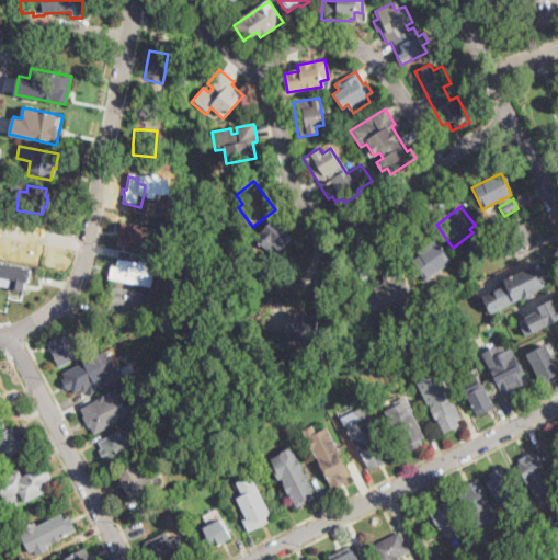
[(291,239),(273,258),(254,241),(274,218),(283,227),(284,228),(286,229),(286,230),(284,232),(291,238),(291,239)]
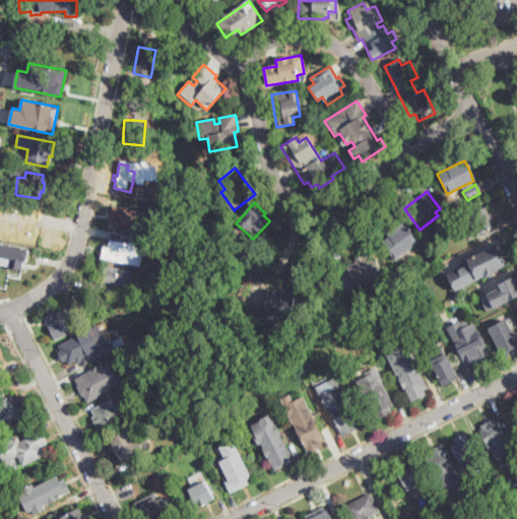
[(146,222),(144,234),(141,234),(118,229),(112,228),(113,220),(109,220),(108,220),(108,219),(109,216),(111,206),(111,207),(142,213),(141,216),(141,219),(147,220),(146,222)]
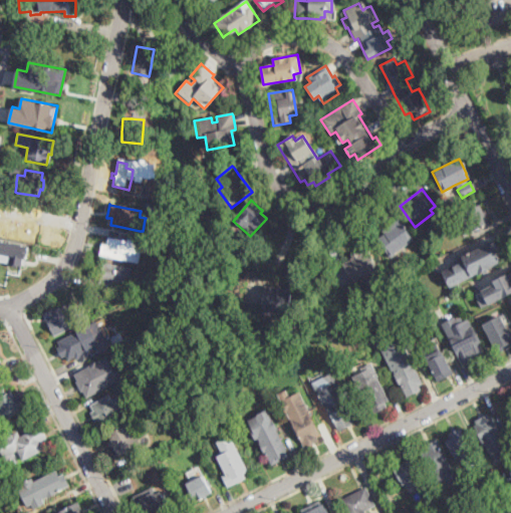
[(488,224),(469,234),(466,227),(463,222),(459,215),(478,205),(483,213),(484,216),(488,224)]
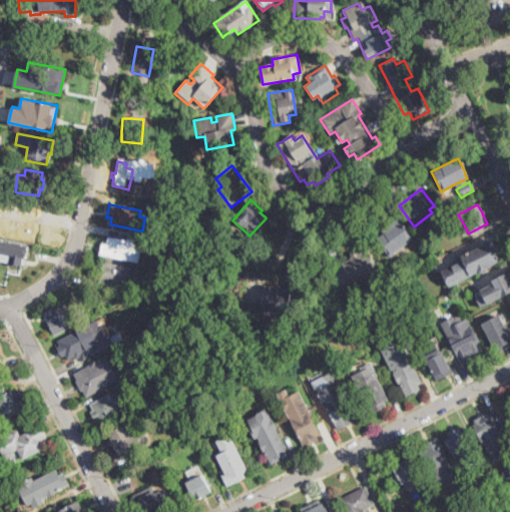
[(10,207),(27,210),(27,208),(37,210),(34,224),(34,226),(31,225),(31,226),(28,237),(2,231),(5,217),(6,215),(7,209),(8,206),(10,207)]
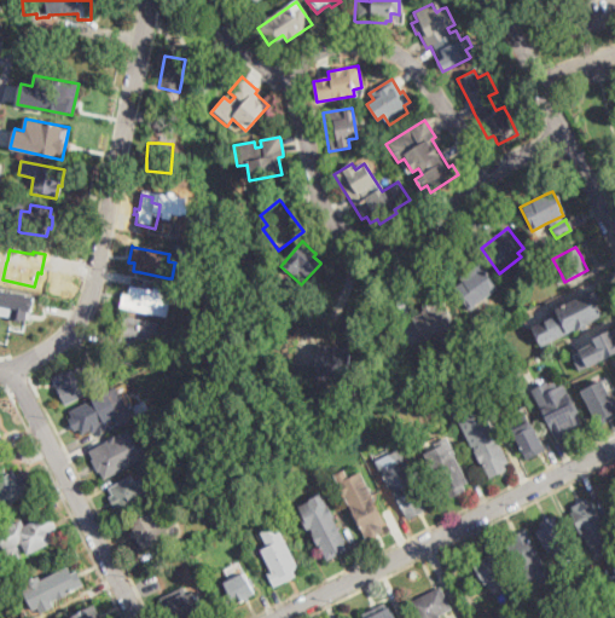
[(495,292),(469,311),(453,289),(462,283),(458,277),(460,275),(464,272),(476,264),(495,292)]
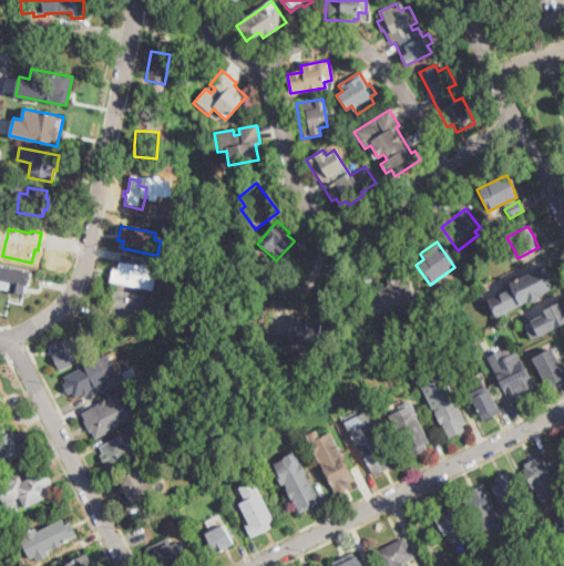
[(118,263),(140,267),(141,264),(145,265),(144,275),(154,276),(152,290),(109,283),(112,269),(116,270),(116,268),(118,263)]
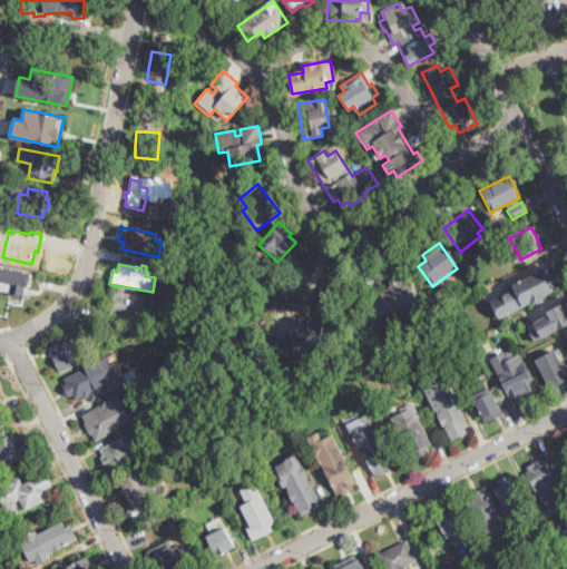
[(0,290),(23,295),(25,286),(29,286),(31,274),(0,266),(0,290)]
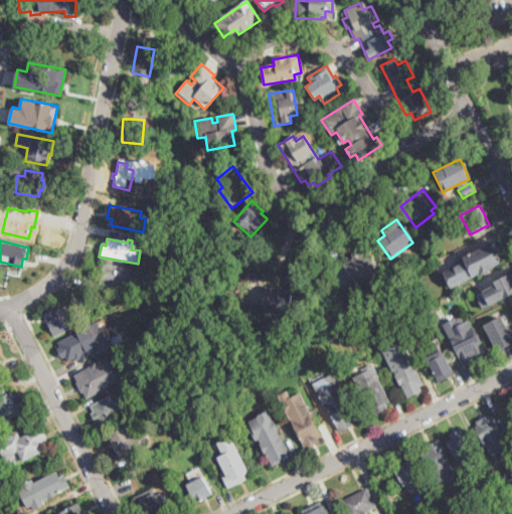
[(493,241),(496,246),(497,246),(501,253),(497,254),(500,260),(498,261),(499,264),(478,276),(477,275),(453,288),(450,288),(441,271),(493,241)]
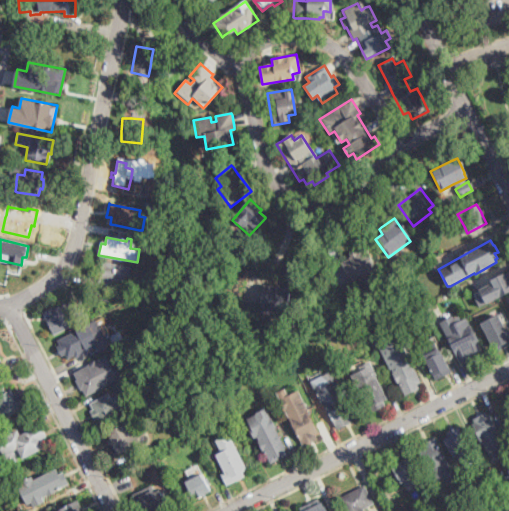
[(451,247),(446,250),(441,243),(446,240),(451,247)]
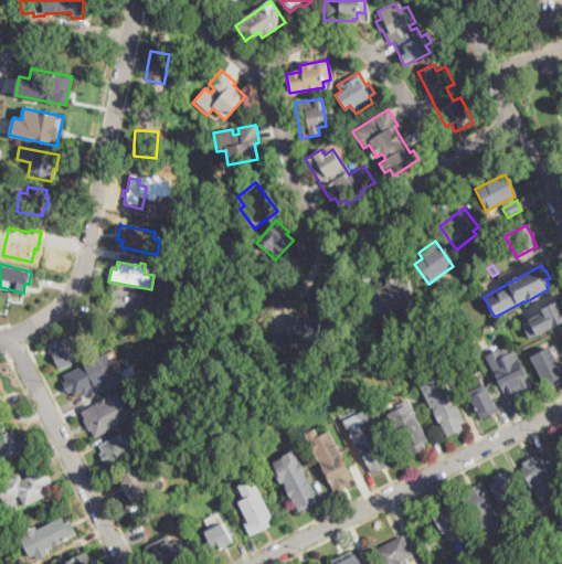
[(403,275),(415,298),(388,312),(375,290),(385,285),(383,280),(392,276),(394,280),(403,275)]
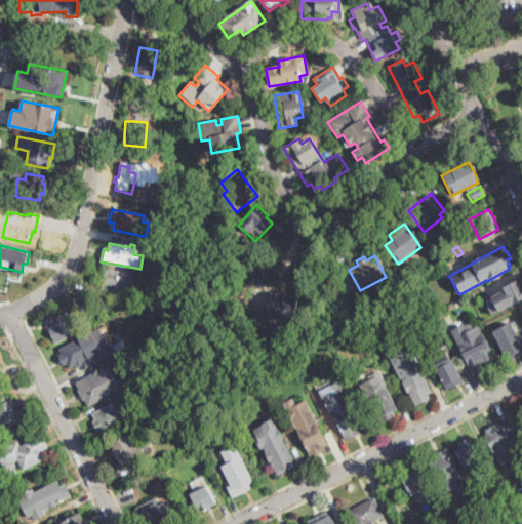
[(130,295),(130,296),(128,296),(99,289),(104,269),(113,271),(134,276),(134,280),(130,295)]
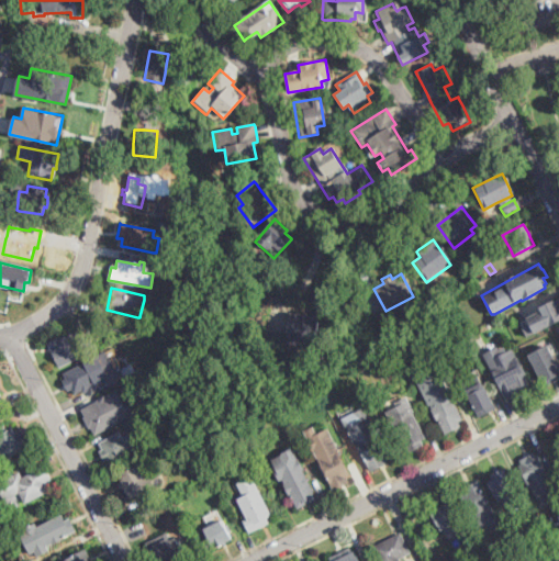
[(558,318),(525,336),(521,327),(528,323),(525,317),(540,310),(538,306),(558,296),(558,318)]
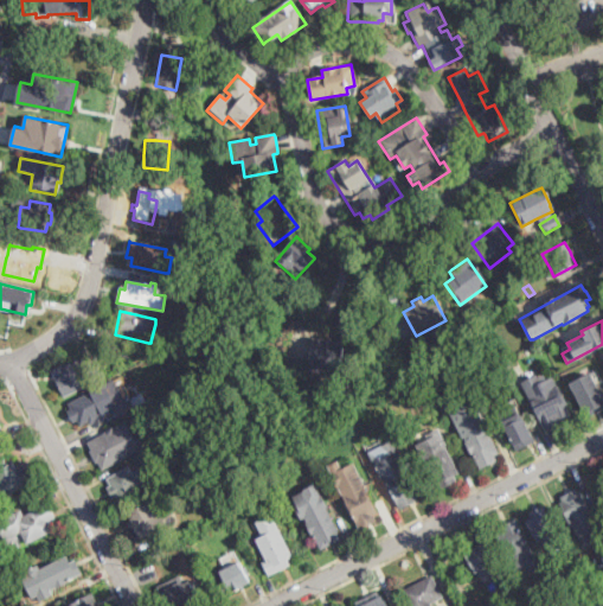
[(345,343),(341,375),(334,375),(324,374),(322,374),(321,372),(320,380),(308,378),(308,370),(312,343),(313,338),(321,339),(331,340),(345,343)]
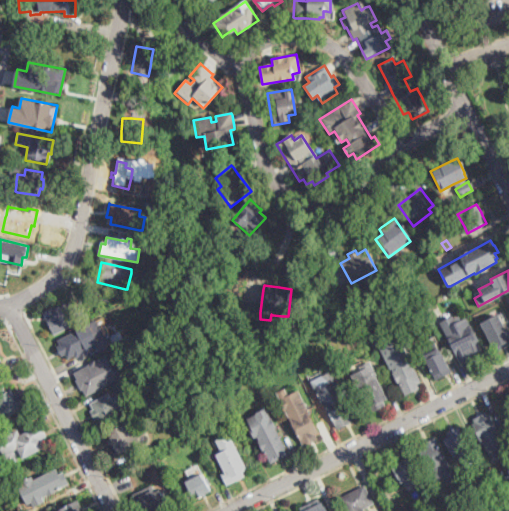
[(111,293),(109,301),(96,299),(98,290),(111,293)]
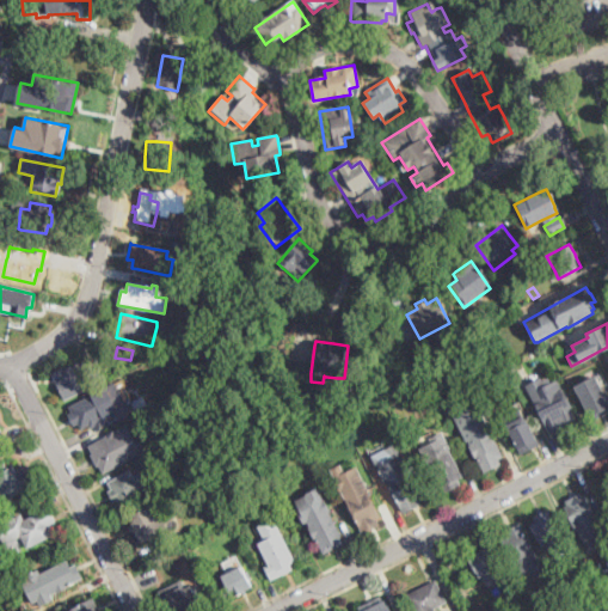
[(86,360),(97,384),(63,401),(55,383),(53,380),(50,374),(63,367),(65,371),(86,360)]
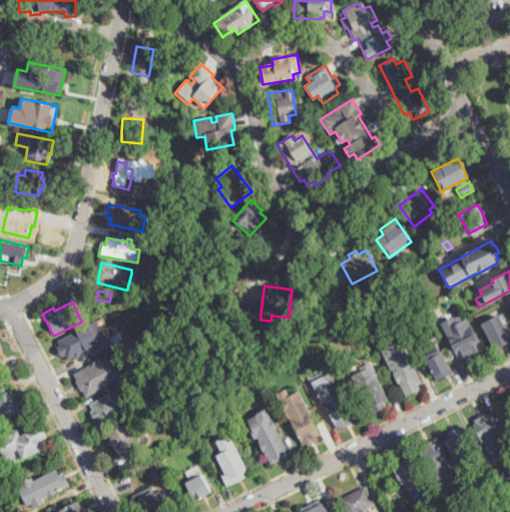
[(457,314),(460,321),(466,318),(471,330),(473,329),(479,343),(478,344),(484,356),(463,366),(461,361),(458,362),(451,348),(450,348),(446,340),(447,339),(439,323),(457,314)]
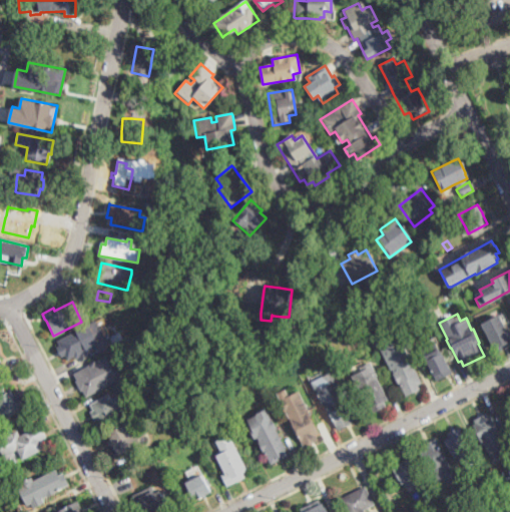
[(509,344),(495,352),(481,323),(498,315),(509,339),(509,344)]
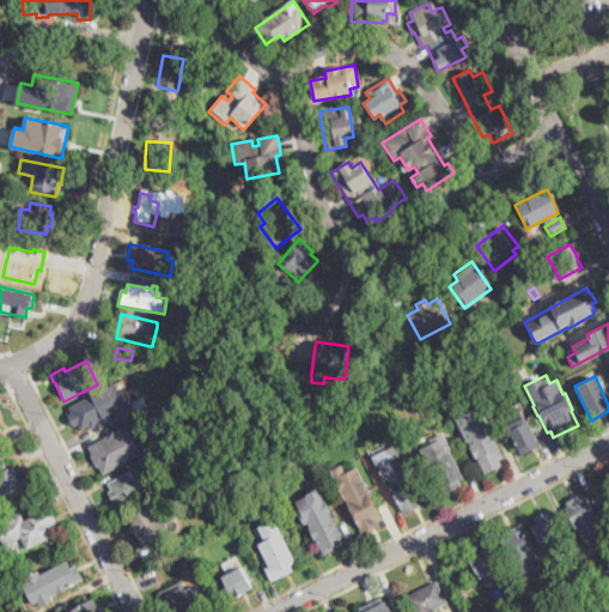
[(146,408),(133,414),(127,403),(140,395),(146,408)]
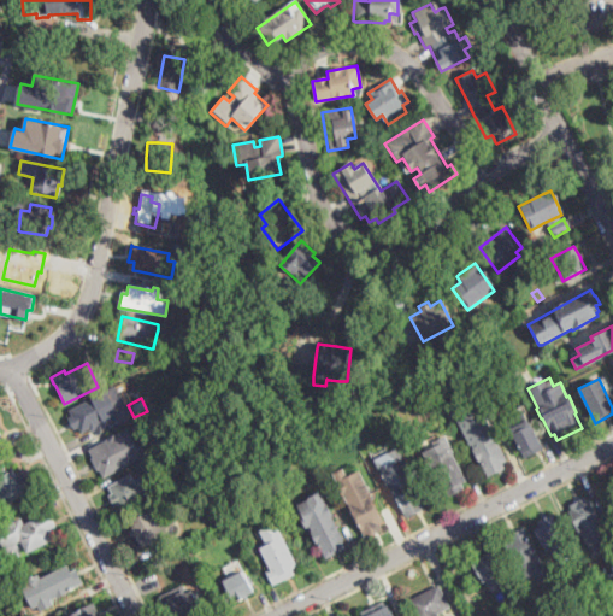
[(89,399),(96,412),(101,410),(107,422),(100,424),(99,426),(100,429),(89,434),(88,430),(78,435),(76,429),(72,432),(70,427),(69,426),(65,418),(69,416),(66,410),(87,400),(89,399)]
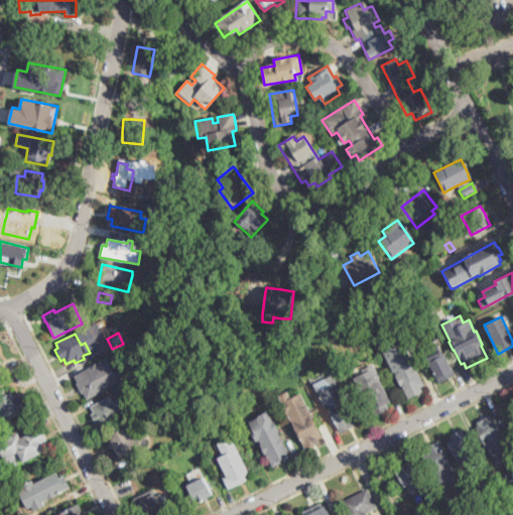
[(378,346),(405,399),(424,390),(397,336),(378,346)]
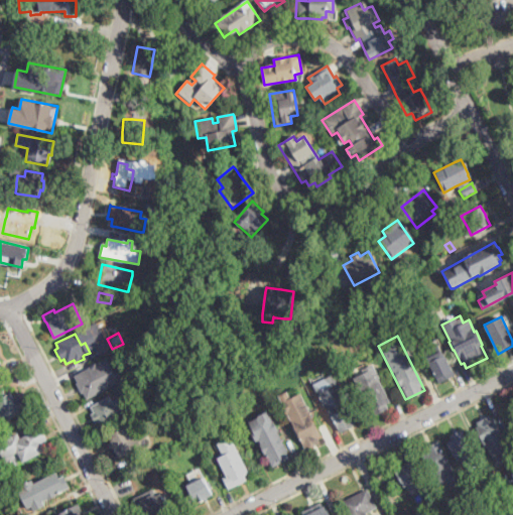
[(447,379),(439,383),(436,378),(428,363),(422,352),(431,347),(436,345),(438,347),(442,355),(454,376),(453,376),(450,378),(447,379)]
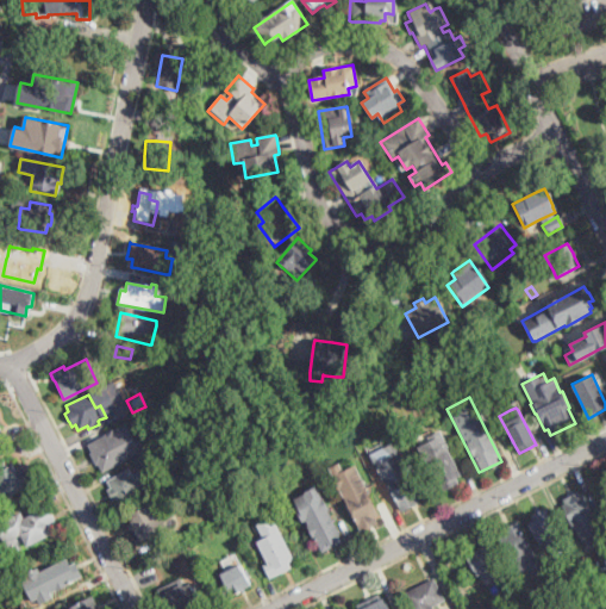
[(132,437),(132,439),(136,436),(142,447),(143,451),(101,473),(97,466),(95,466),(93,463),(91,459),(88,454),(91,454),(86,446),(87,446),(107,435),(125,426),(132,437)]
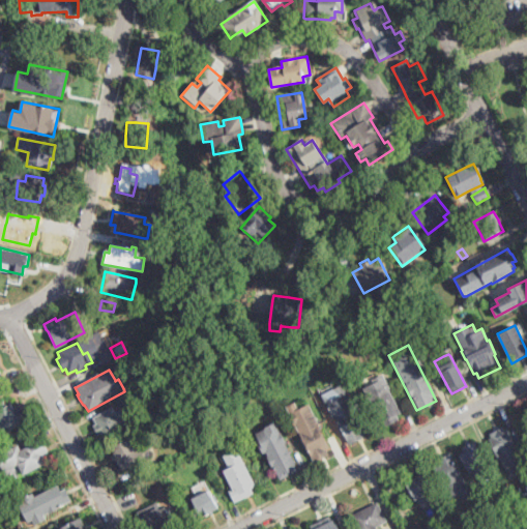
[(155,395),(144,403),(137,391),(148,384),(155,395)]
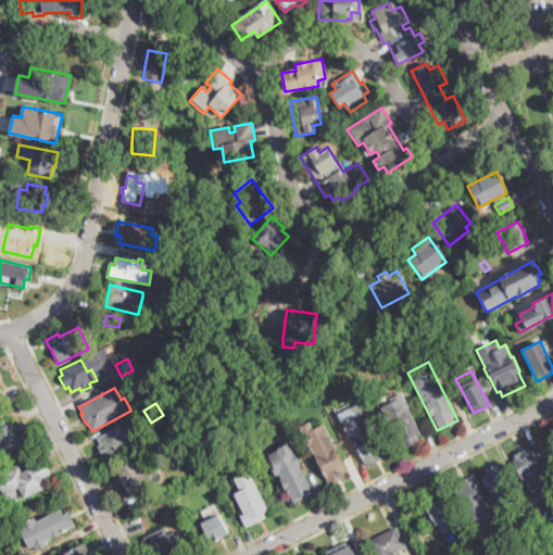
[(359,404),(382,452),(382,454),(379,456),(381,461),(366,468),(362,459),(359,454),(356,454),(351,443),(353,442),(350,437),(348,438),(341,426),(341,425),(340,423),(337,415),(349,408),(359,404)]
